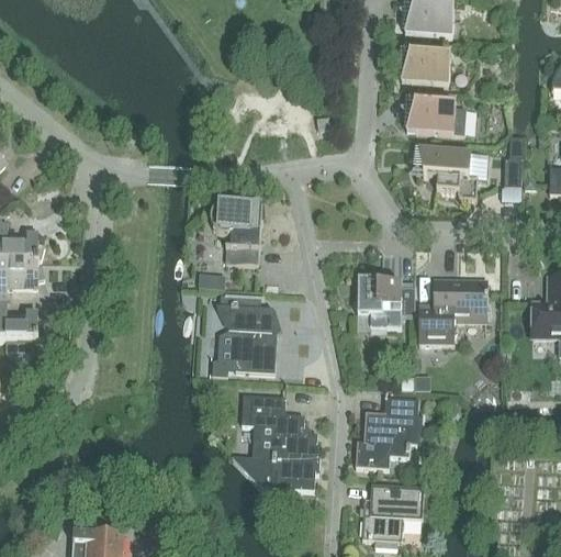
[(418,0),(417,8),(413,8),(412,9),(404,34),(451,37),(453,11),(445,10),(446,0),(418,0)]
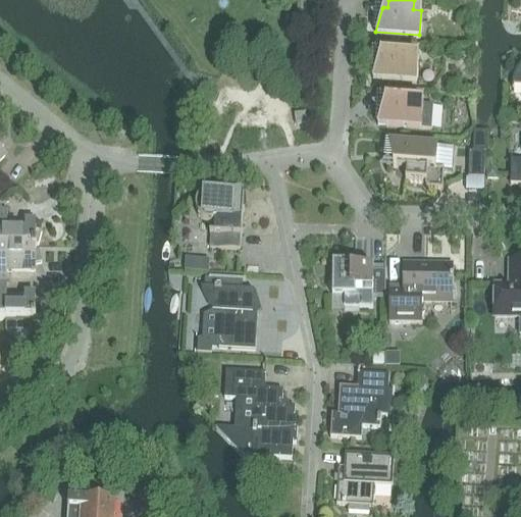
[(371,76),(416,80),(418,55),(416,55),(417,43),(385,40),(384,53),(379,52),(379,53),(371,76)]
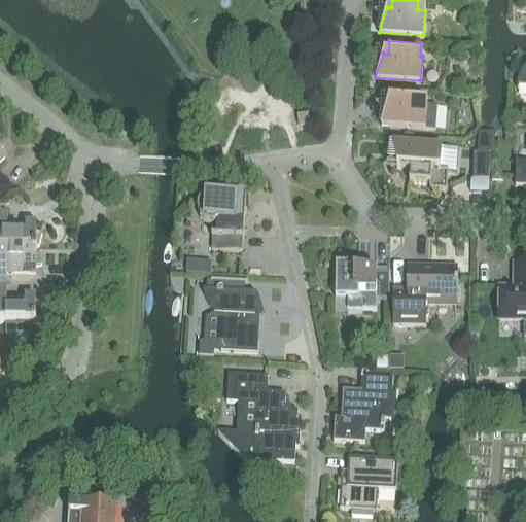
[(525,61),(525,63),(523,65),(521,67),(520,69),(519,71),(518,73),(517,76),(517,78),(516,81),(516,83),(517,87),(518,87),(518,83),(525,82),(525,61)]
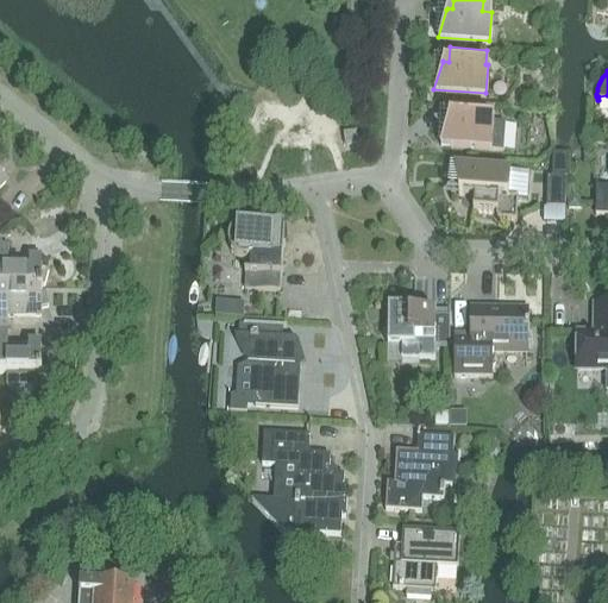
[(491,118),(493,102),(456,100),(455,114),(449,114),(449,115),(439,143),(502,146),(505,118),(491,118)]
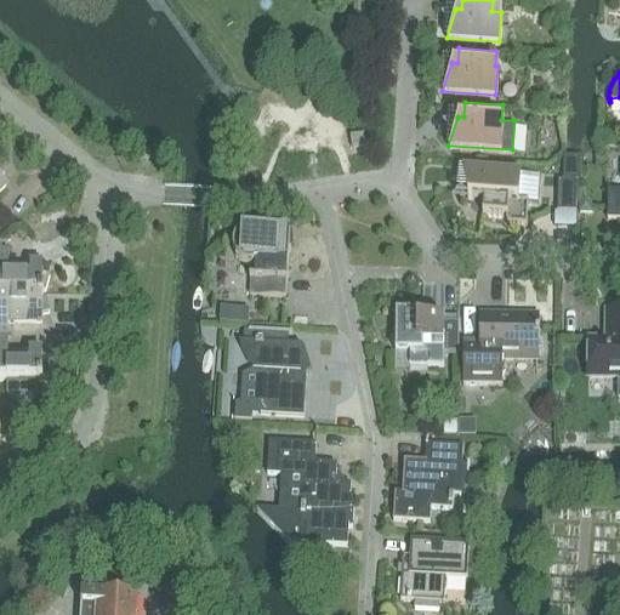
[(350,131),(351,144),(364,143),(363,130),(350,131)]
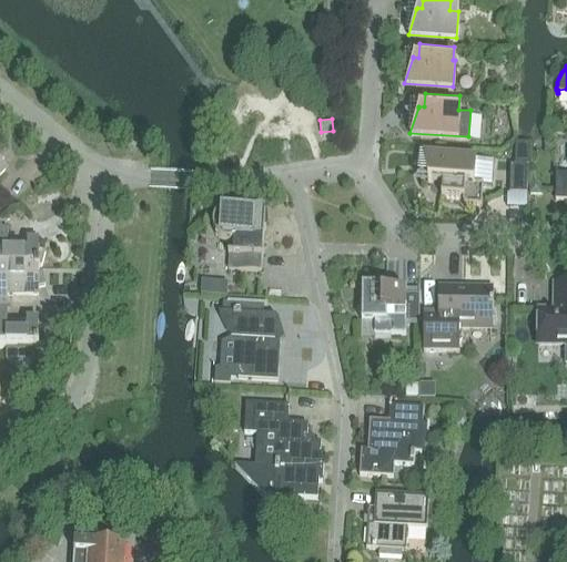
[(462,194),(462,198),(463,200),(464,201),(465,202),(481,203),(482,181),(473,181),(475,155),(422,151),(426,177),(426,179),(442,180),(441,192),(441,193),(462,194)]
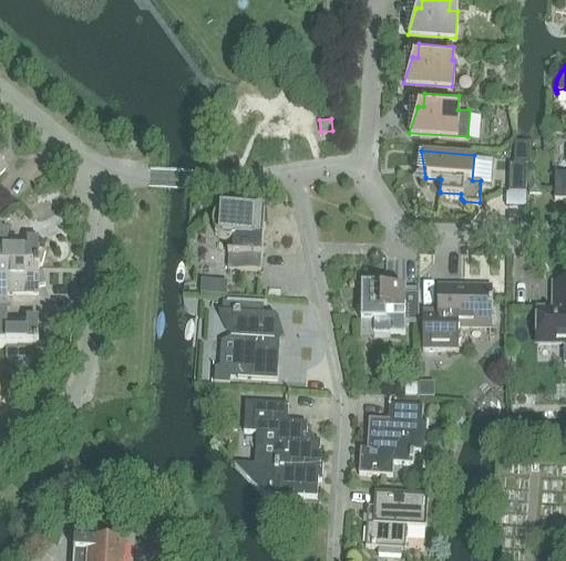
[(507,189),(525,189),(525,188),(525,162),(508,160),(508,188),(507,188),(507,189)]
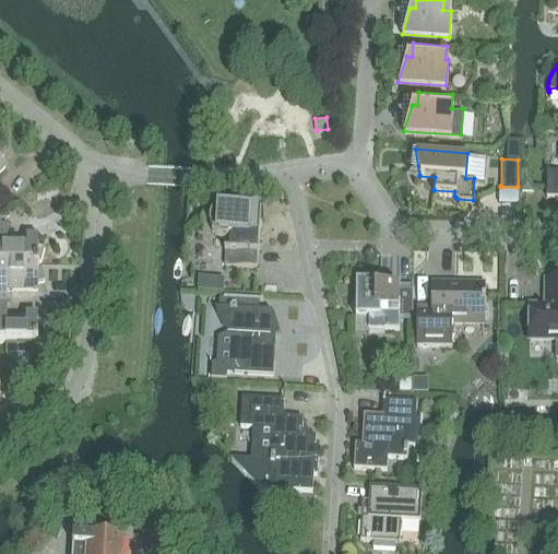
[(545,195),(557,193),(557,167),(546,167),(545,195)]
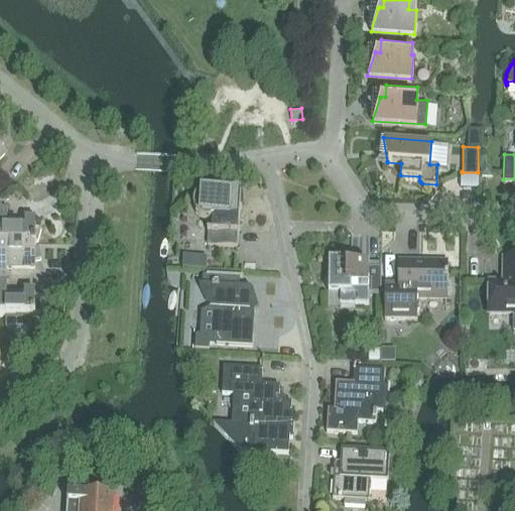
[(208,229),(207,242),(236,244),(237,230),(238,230),(240,193),(231,192),(231,189),(230,189),(230,192),(214,190),(215,188),(212,187),(211,187),(210,187),(207,186),(206,186),(204,187),(201,188),(199,189),(198,190),(197,192),(196,193),(194,196),(192,198),(192,200),(192,203),(192,204),(194,207),(195,209),(196,211),(198,213),(200,214),(201,215),(203,216),(205,216),(207,216),(210,216),(212,215),(211,228),(207,227),(207,228),(208,229)]
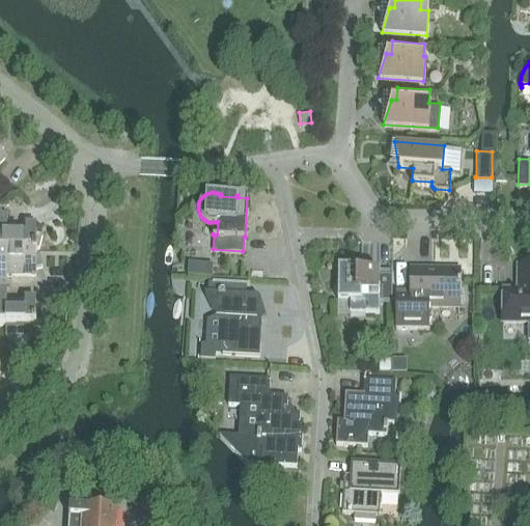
[(0,247),(36,248),(36,246),(38,246),(42,231),(35,230),(35,223),(6,223),(6,210),(0,209),(0,247)]
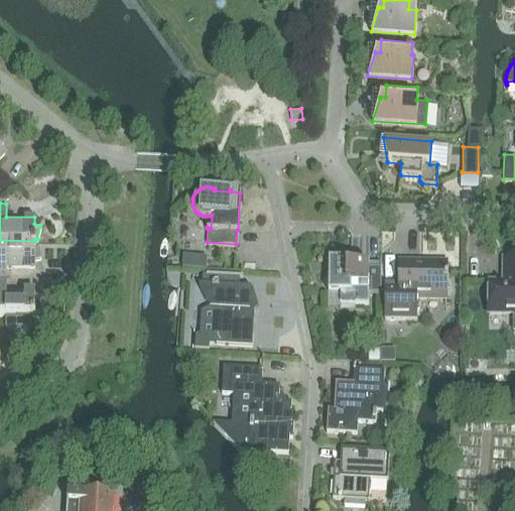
[(0,276),(6,276),(6,264),(34,264),(34,258),(40,256),(37,243),(35,243),(35,241),(0,240),(0,276)]
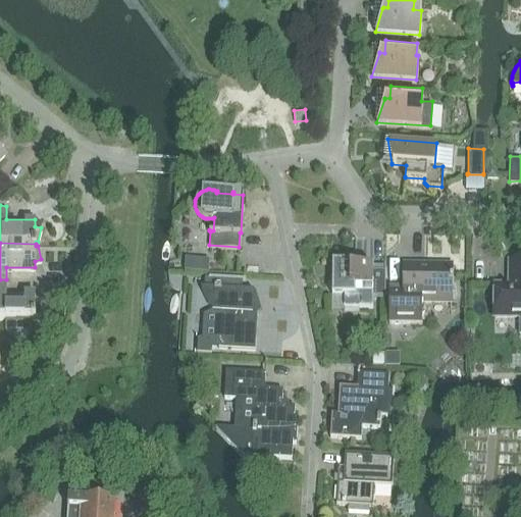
[(184,267),(208,269),(209,256),(185,255),(184,267)]
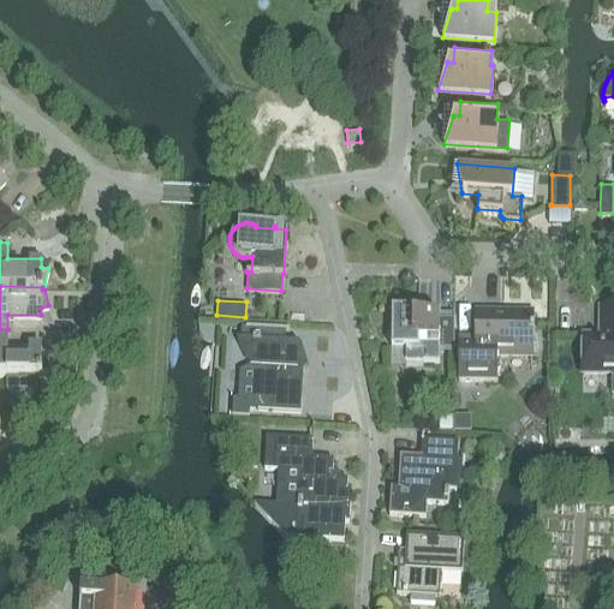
[(582,332),(582,370),(612,370),(612,392),(613,390),(613,303),(600,303),(598,332),(582,332)]
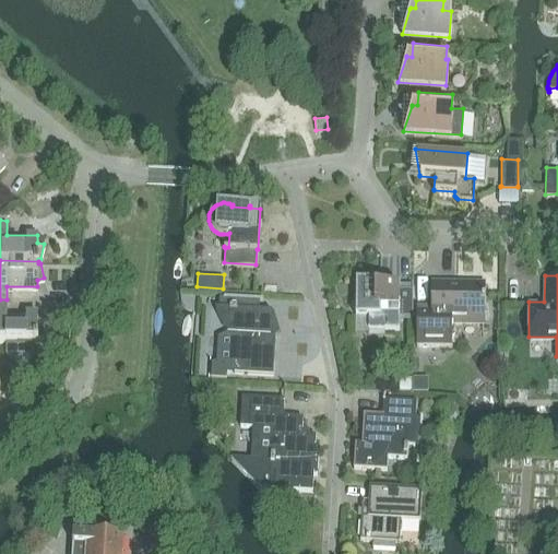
[(355,277),(355,313),(368,313),(368,326),(383,326),(383,327),(399,327),(399,314),(412,314),(412,287),(399,287),(399,282),(380,282),(380,278),(355,277)]
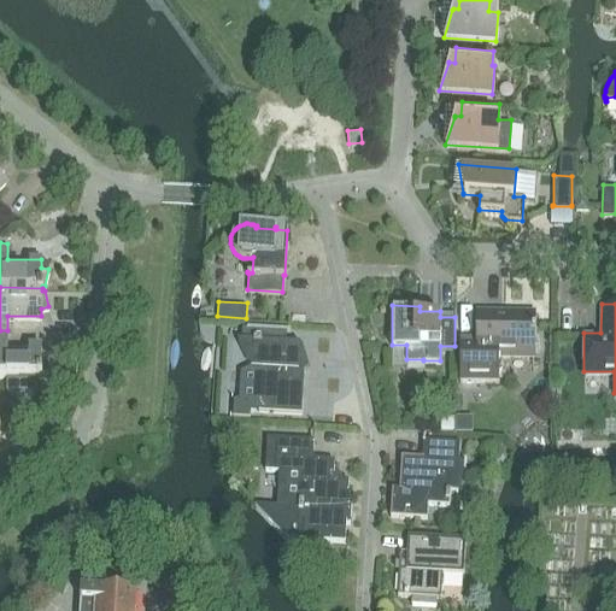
[(459,379),(498,379),(498,348),(533,348),(533,309),(477,309),(476,338),(459,338),(459,379)]
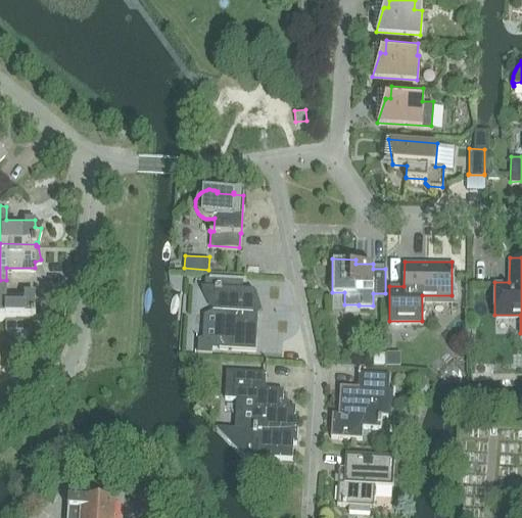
[(219,345),(254,347),(257,310),(252,309),(253,288),(240,287),(240,278),(245,279),(245,277),(222,276),(221,286),(200,285),(200,286),(201,286),(211,308),(221,309),(219,345)]
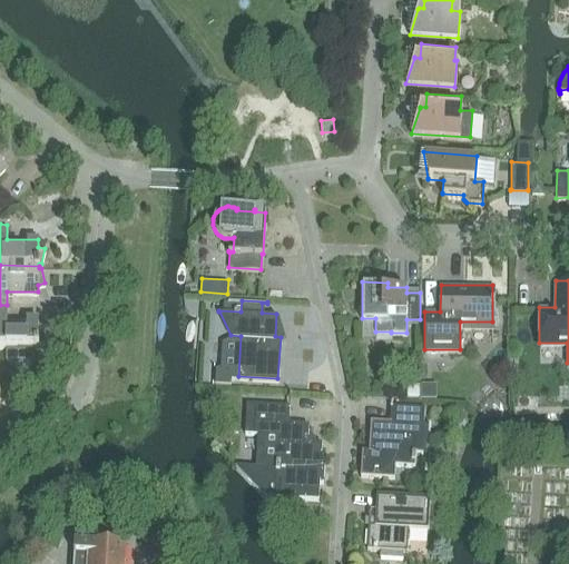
[(7,305),(0,305),(0,345),(5,345),(5,358),(13,363),(23,368),(29,358),(30,358),(33,353),(29,349),(29,346),(33,346),(38,346),(38,343),(45,340),(40,326),(38,326),(38,318),(6,318),(7,305)]
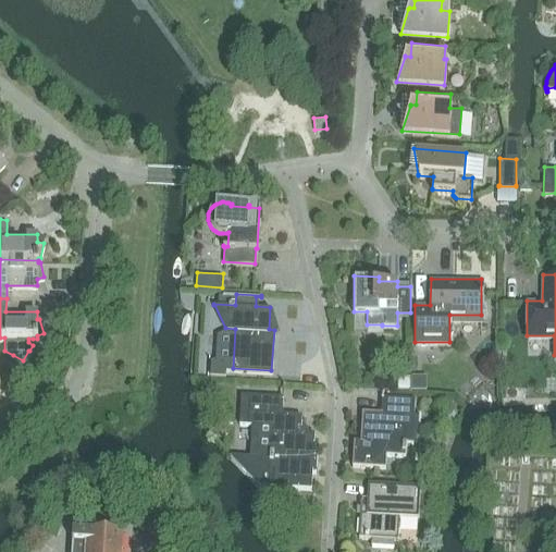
[(225,358),(210,357),(210,371),(224,372),(225,358)]
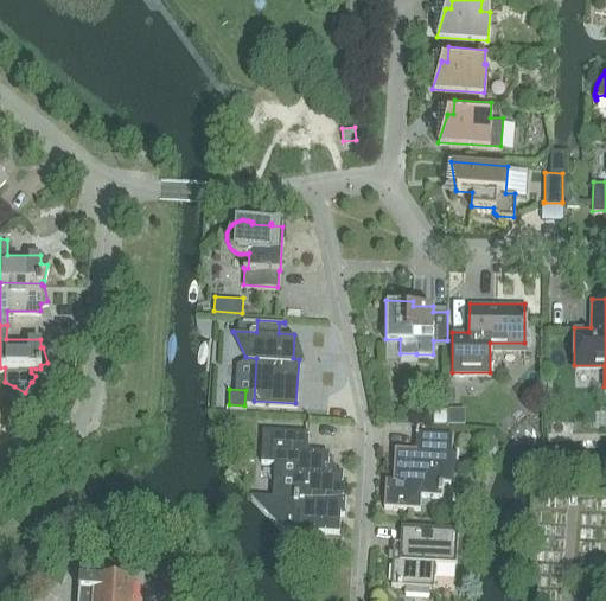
[(344,511),(344,496),(345,478),(342,478),(342,468),(333,468),(333,466),(330,461),(327,461),(329,449),(307,448),(308,428),(306,428),(306,429),(262,427),(260,459),(295,461),(294,490),(293,490),(293,496),(250,493),(280,526),(338,530),(339,511),(344,511)]
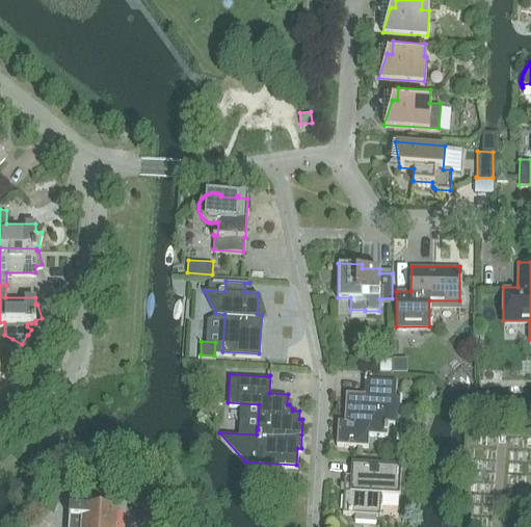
[(344,392),(345,392),(343,418),(337,418),(336,442),(367,444),(368,431),(387,432),(387,428),(389,394),(395,395),(396,378),(364,376),(364,378),(363,392),(345,391),(344,392)]
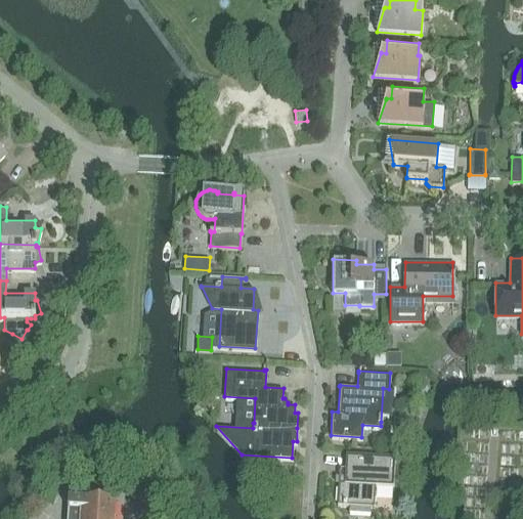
[(348,504),(348,510),(369,511),(371,505),(374,505),(375,484),(393,485),(394,456),(346,452),(344,481),(338,480),(337,503),(348,504)]
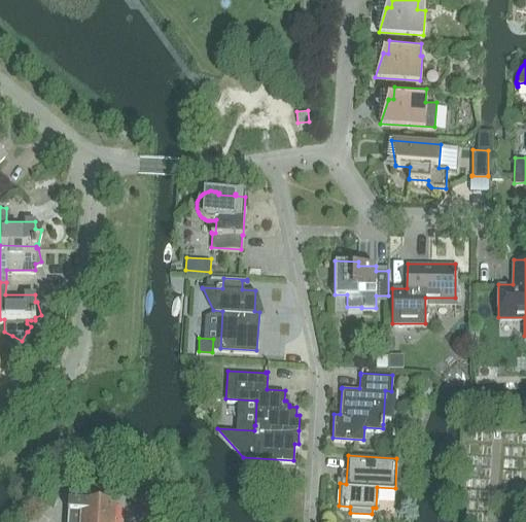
[(113,521),(115,501),(82,499),(82,500),(68,499),(66,521),(113,521)]
